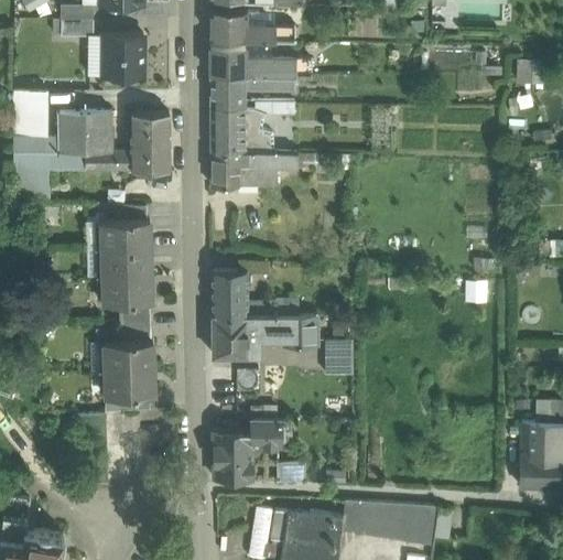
[(83,7),(63,7),(63,22),(94,22),(94,7),(83,7)]
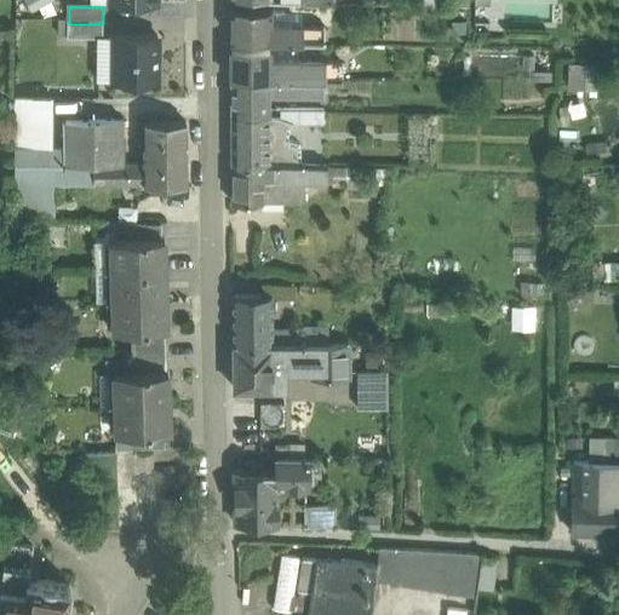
[(274,29),(273,29),(273,15),(231,13),(231,45),(302,46),(303,29),(274,29)]
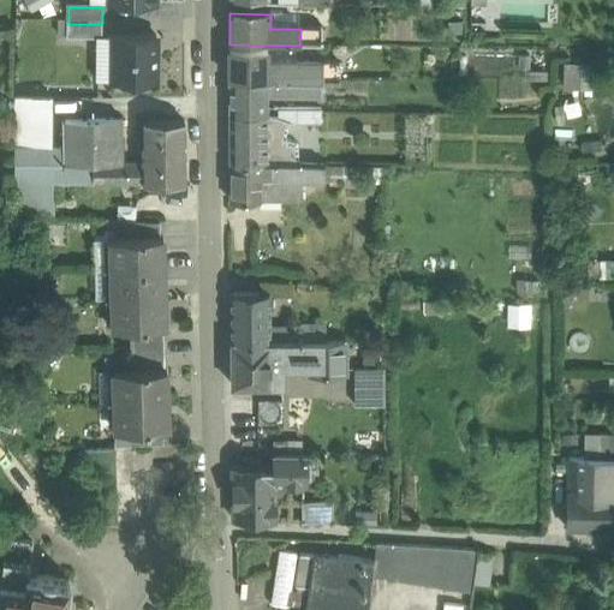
[(102,24),(69,24),(69,41),(102,41),(102,24)]
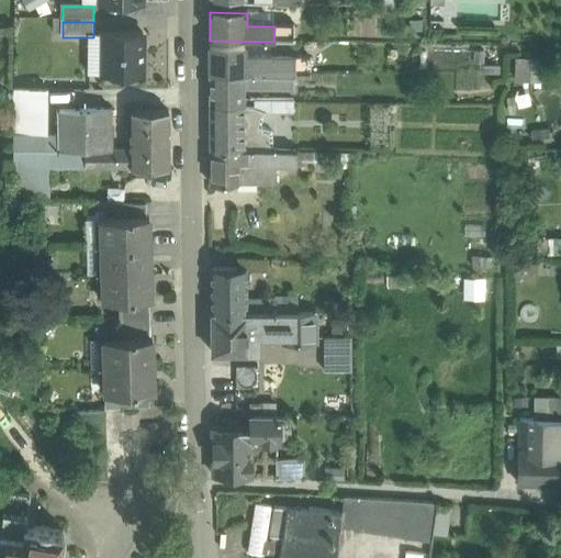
[(285,28),(275,26),(273,42),(285,43),(285,28)]
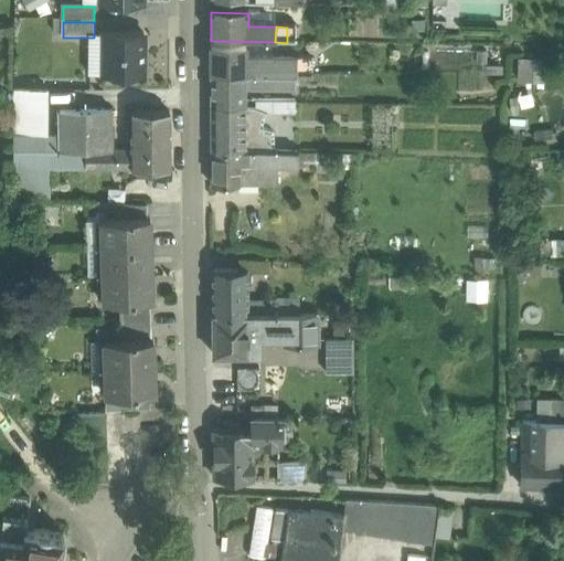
[(144,36),(104,36),(104,78),(144,78),(144,36)]
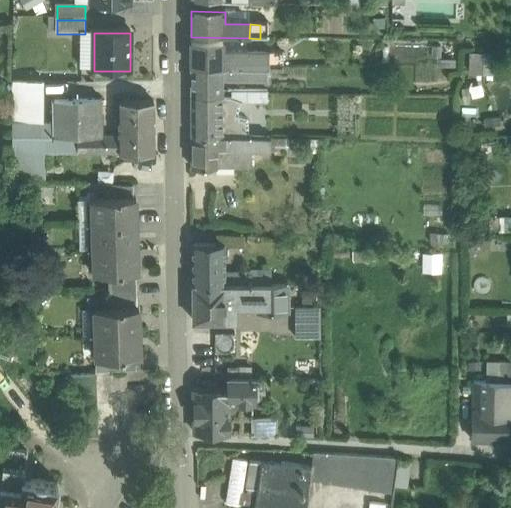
[(241,47),(238,44),(223,44),(191,43),(191,69),(223,69),(235,69),(249,69),(268,70),(268,54),(241,54),(241,47)]
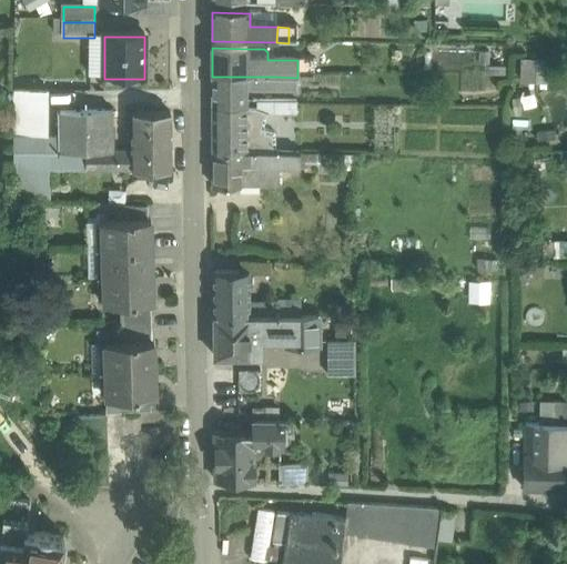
[(313,60),(297,60),(297,78),(313,78),(313,60)]
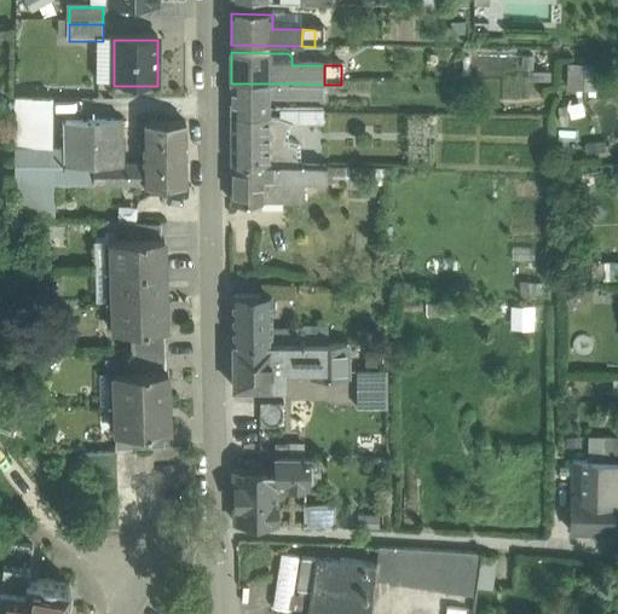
[(607,73),(569,70),(567,91),(606,92),(607,73)]
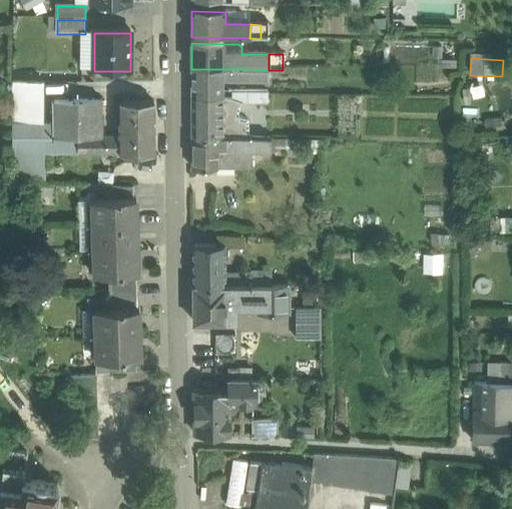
[(223,69),(192,69),(192,93),(223,93),(223,83),(223,69)]
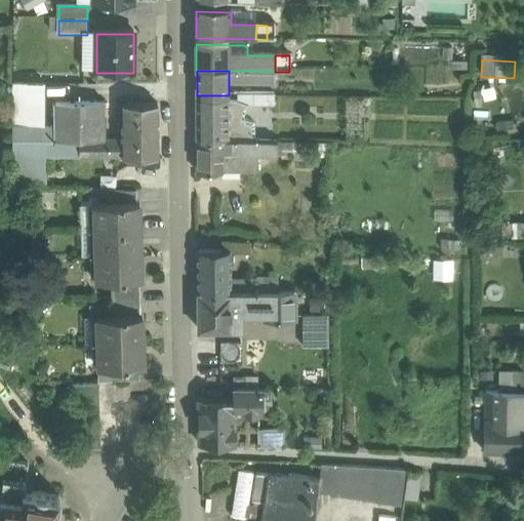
[(241,71),(229,71),(229,85),(241,85),(241,71)]
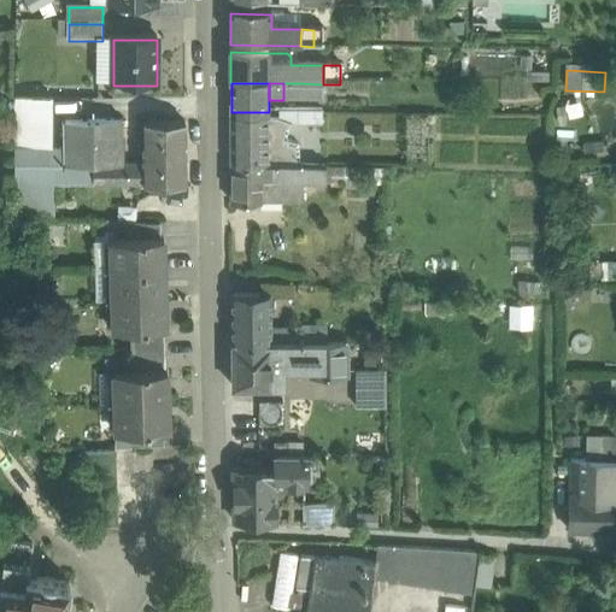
[(300,83),(283,83),(283,100),(299,100),(300,83)]
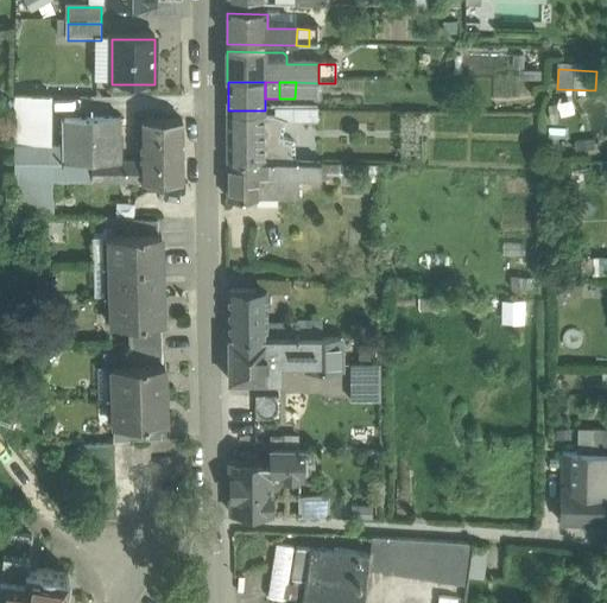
[(318,83),(296,82),(295,99),(318,99),(318,83)]
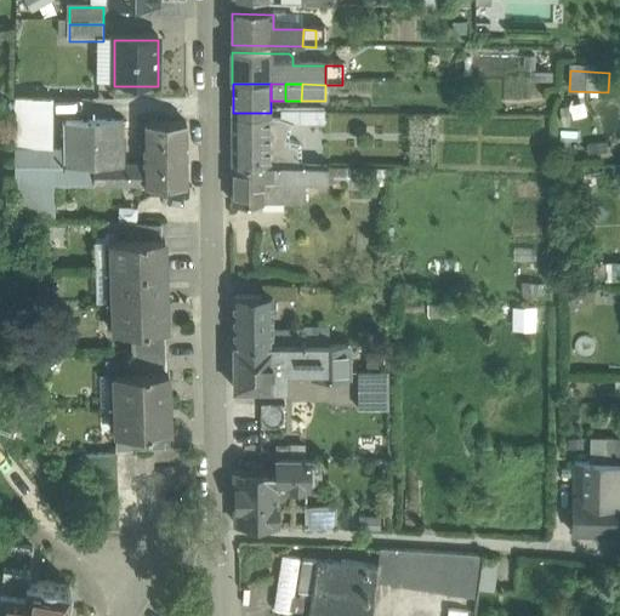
[(15,161),(51,163),(51,152),(51,101),(16,101),(15,161)]
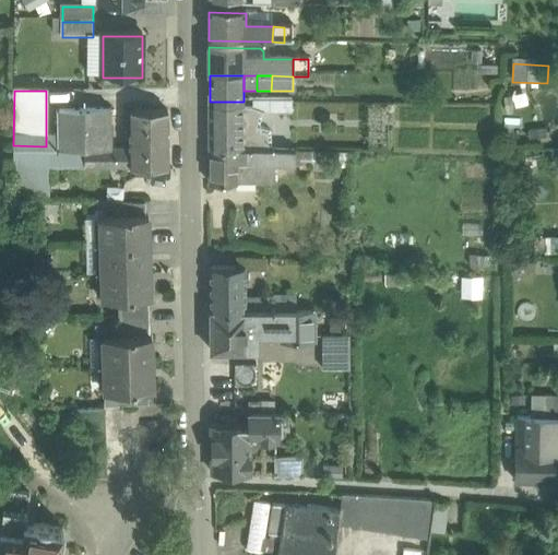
[(244,102),(210,102),(210,152),(238,152),(272,153),(272,149),(271,133),(262,131),(262,130),(260,130),(263,116),(264,115),(253,110),(244,110),(244,108),(244,102)]
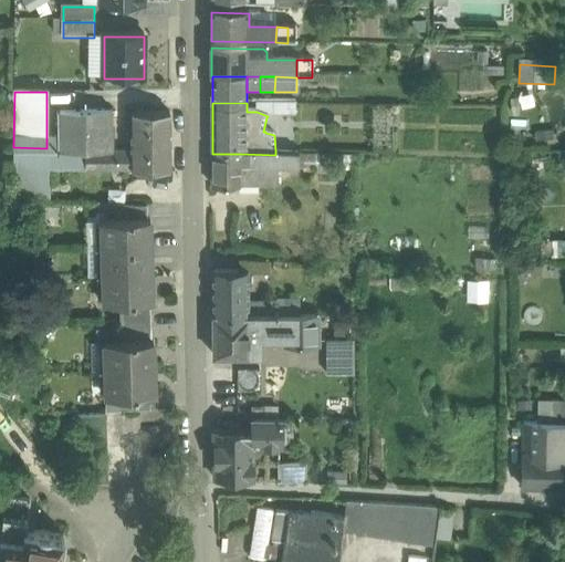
[(274,118),(274,104),(257,104),(257,112),(268,116),(274,118)]
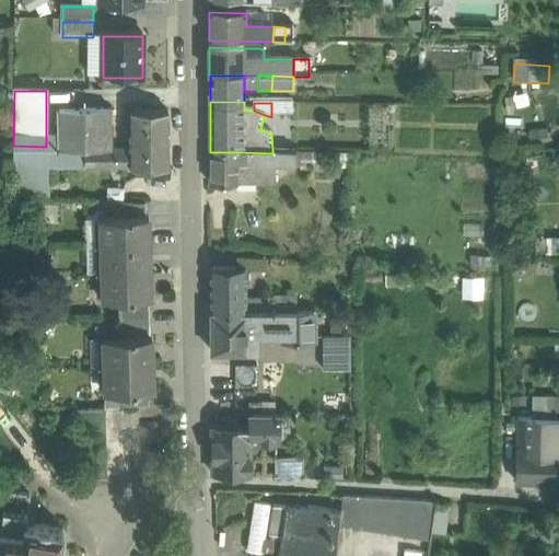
[(50,171),(117,170),(117,152),(112,152),(112,130),(107,130),(107,112),(60,113),(60,137),(60,147),(50,147),(50,171)]
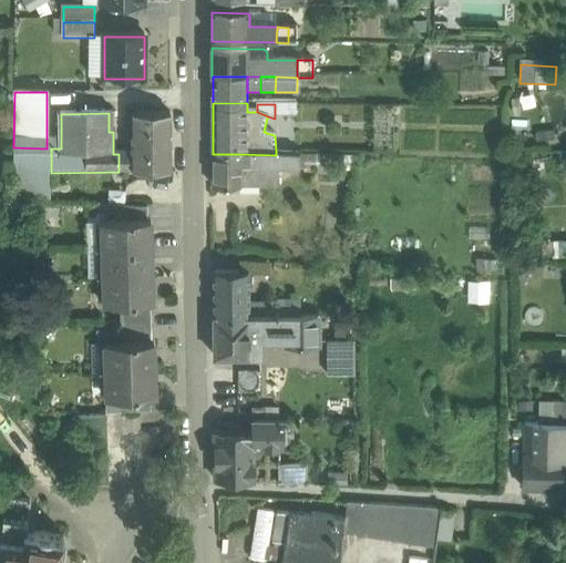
[(171,115),(132,115),(132,153),(119,154),(119,172),(171,173),(171,115)]
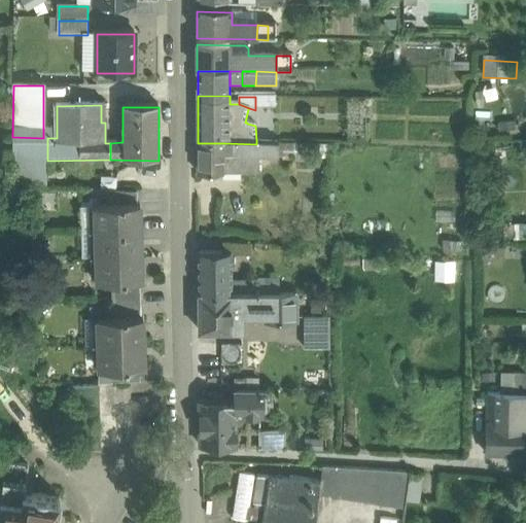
[(57,138),(57,129),(43,129),(43,138),(12,137),(12,188),(47,189),(47,161),(47,138),(57,138)]
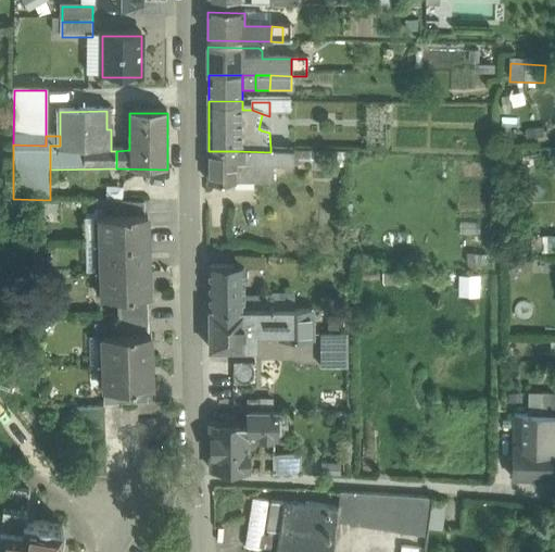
[(237,151),(209,151),(209,186),(255,186),(255,166),(241,166),(237,161),(237,151)]
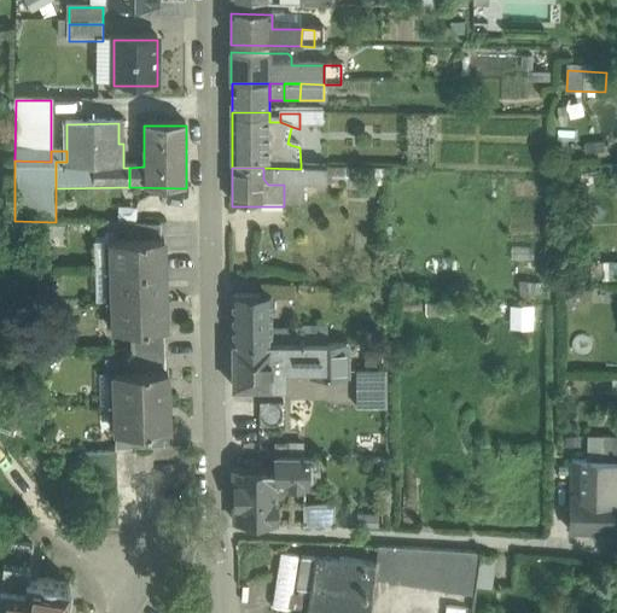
[(301,169),(263,168),(263,179),(268,185),(284,185),(327,185),(327,169),(301,169)]
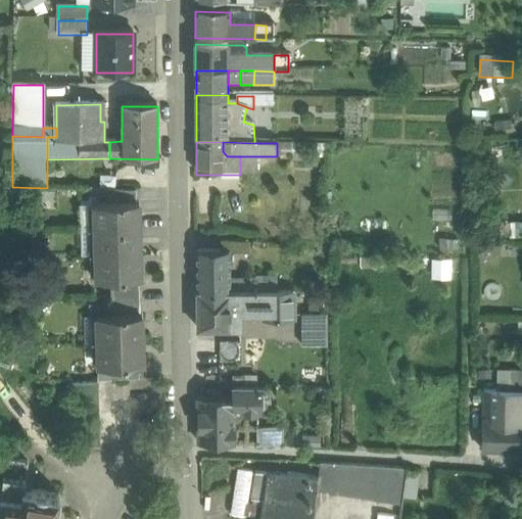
[(136,193),(106,191),(107,205),(137,204),(136,193)]
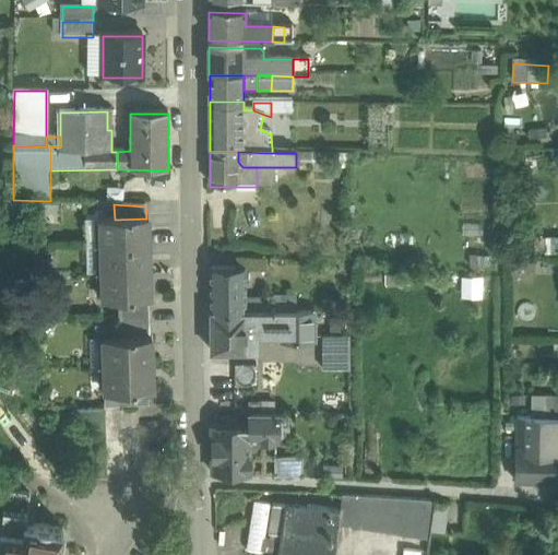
[(115,220),(101,221),(101,248),(150,247),(149,219),(146,219),(115,220)]
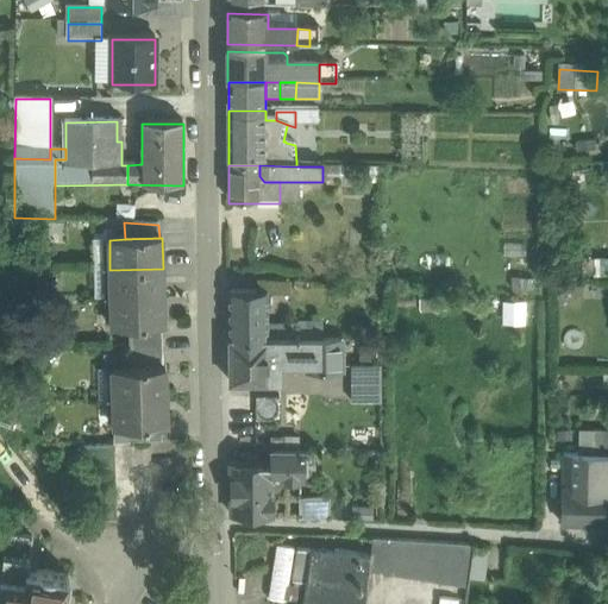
[(163,269),(110,270),(111,300),(163,297),(163,269)]
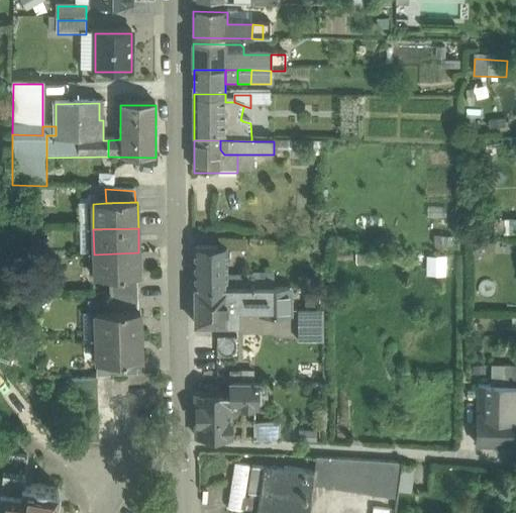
[(459,236),(441,236),(441,248),(459,248),(459,236)]
